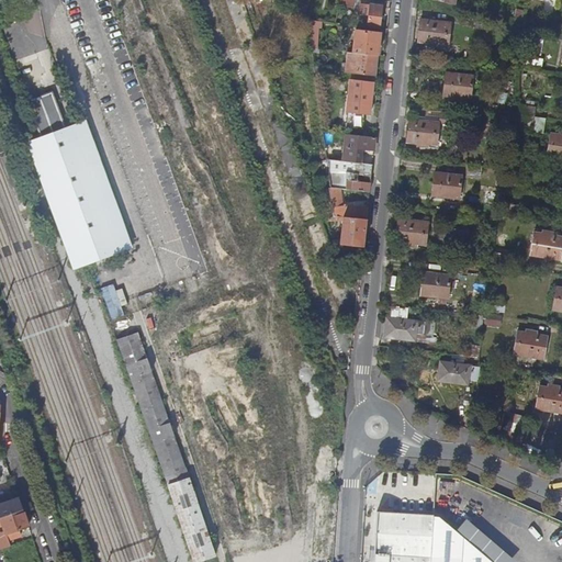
[(339,0),(338,6),(338,8),(351,10),(352,0),(339,0)]
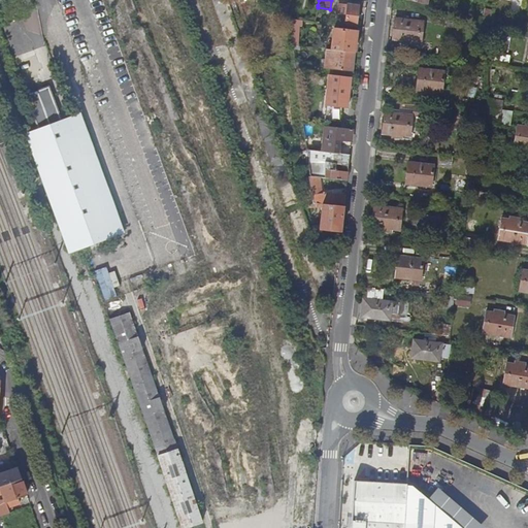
[(285,19),(288,7),(278,5),(277,11),(285,19)]
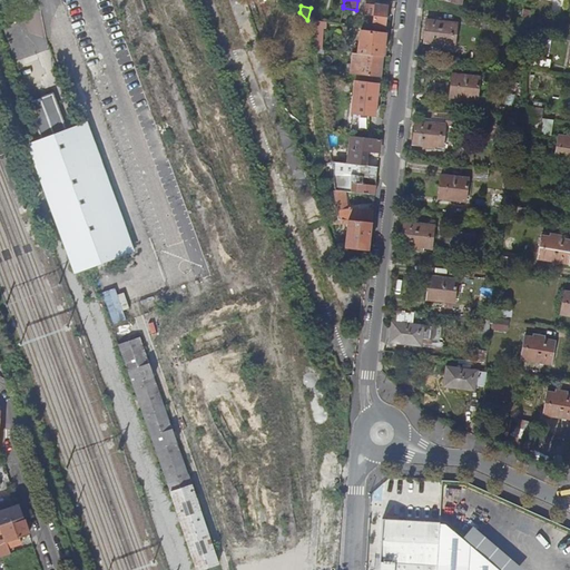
[(383,30),(385,9),(364,7),(363,18),(372,18),(371,29),(383,30)]
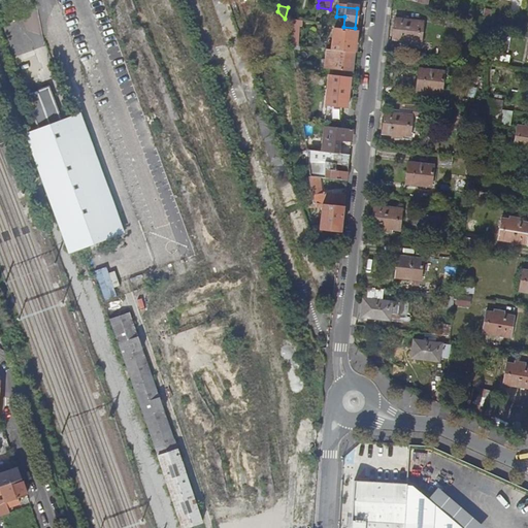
[(422,23),(393,20),(391,40),(420,44),(422,23)]
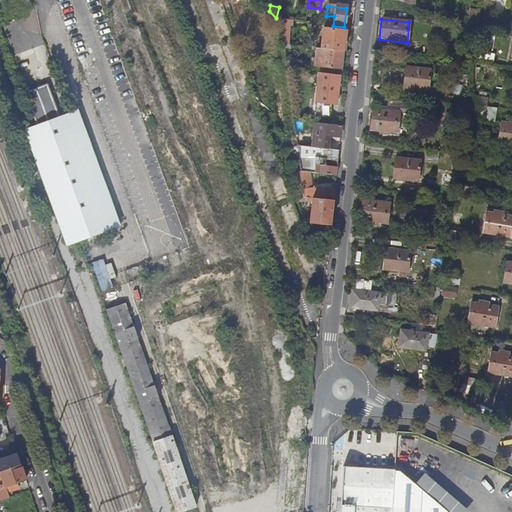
[(288,45),(289,21),(279,20),(281,38),(282,45),(288,45)]
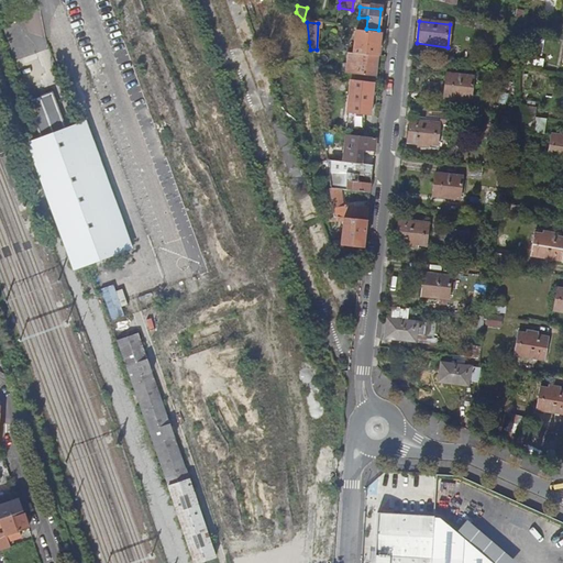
[(352,54),(376,57),(378,35),(354,33),(352,54)]
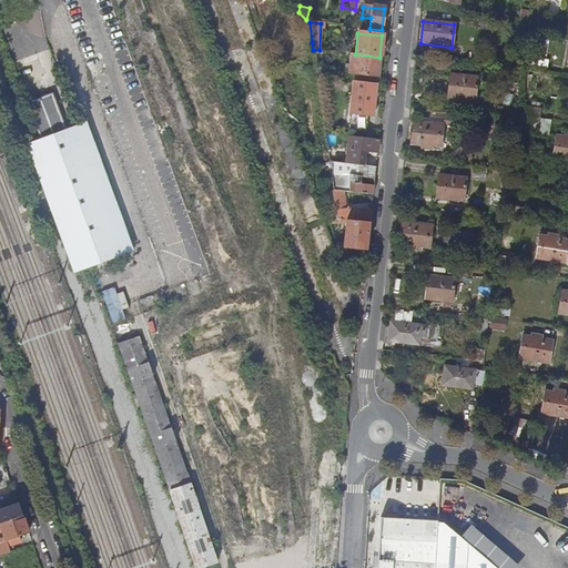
[(304,46),(304,44),(302,37),(287,42),(290,50),(290,51),(304,46)]
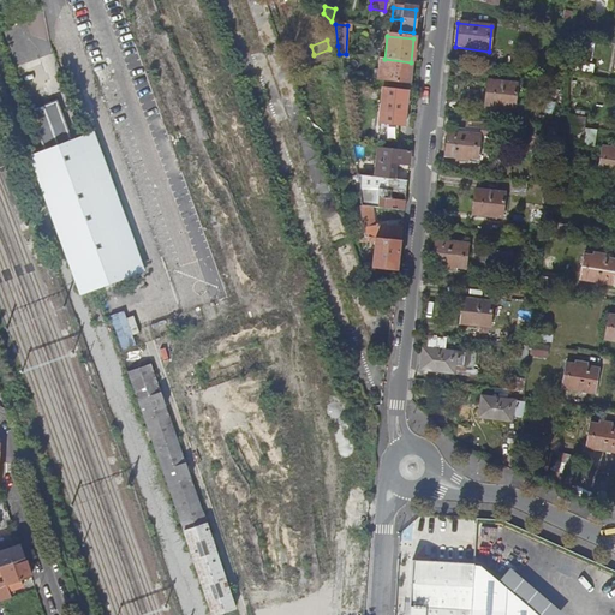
[(384,82),(408,84),(411,63),(384,59),(378,59),(376,79),(384,81),(384,82)]
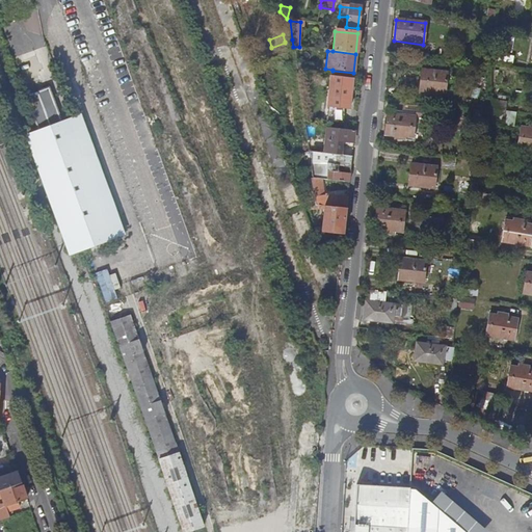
[(513,58),(496,55),(494,64),(512,68),(513,58)]
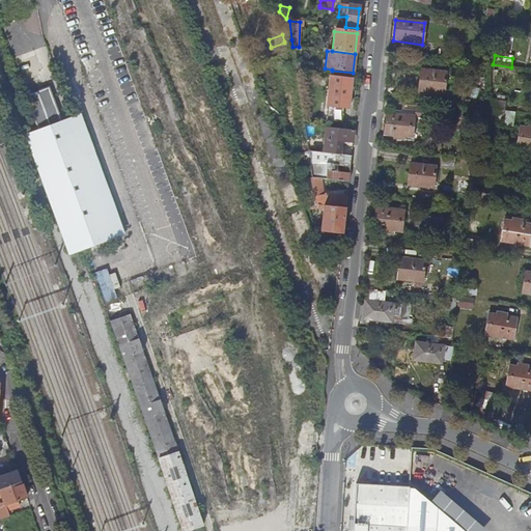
[(297,73),(309,75),(310,66),(295,65),(297,73)]
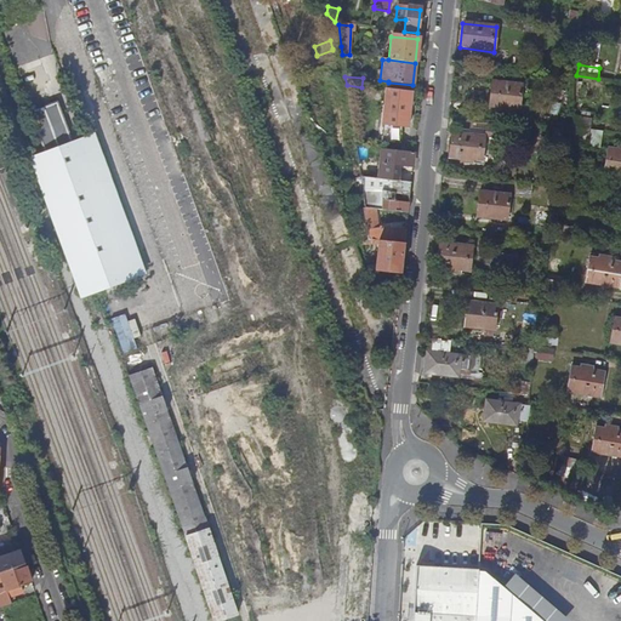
[(522,87),(491,84),(488,108),(519,112),(522,87)]
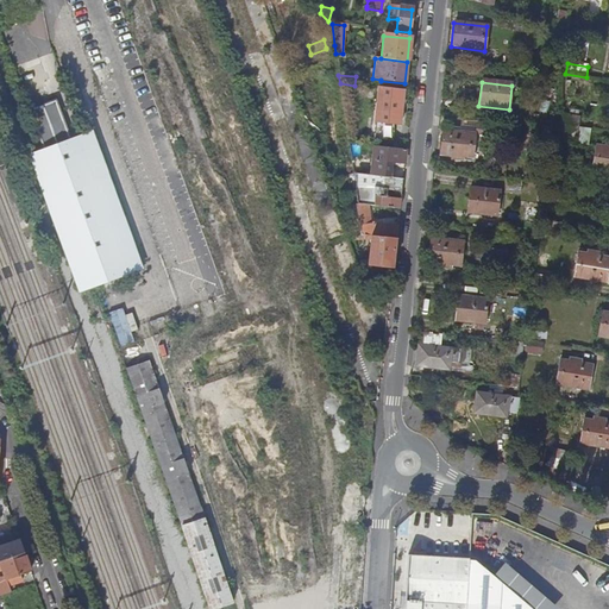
[(374,117),(400,120),(402,90),(377,88),(374,117)]
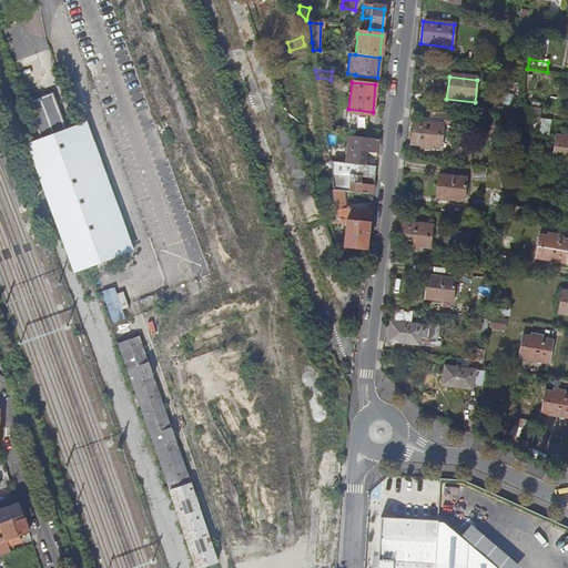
[(134,252),(88,124),(66,132),(51,94),(28,103),(41,141),(29,145),(75,273),(84,270),(134,252)]
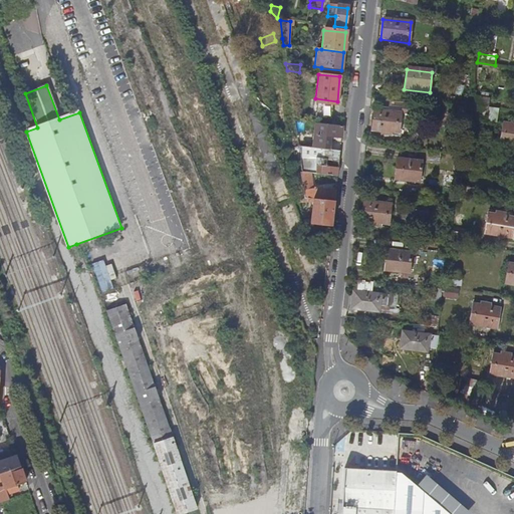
[(313,117),(329,119),(331,106),(336,107),(337,101),(315,98),(313,117)]
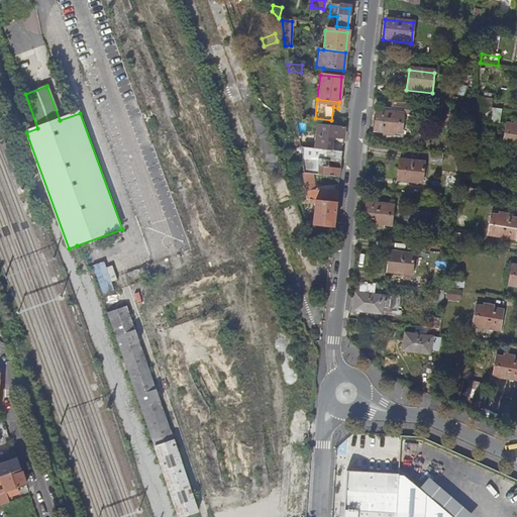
[(490,101),(476,99),(474,115),(488,117),(490,101)]
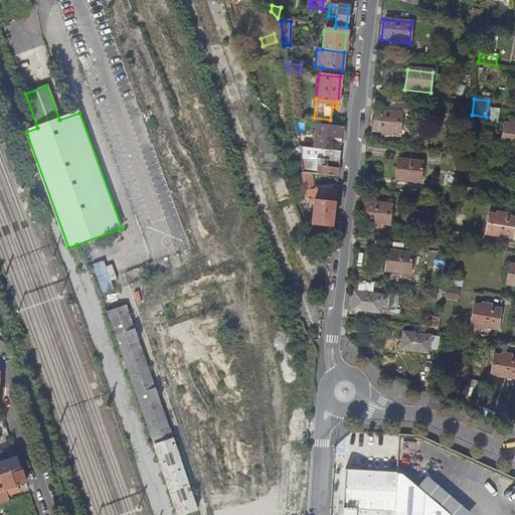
[(402,106),(401,114),(416,116),(417,108),(402,106)]
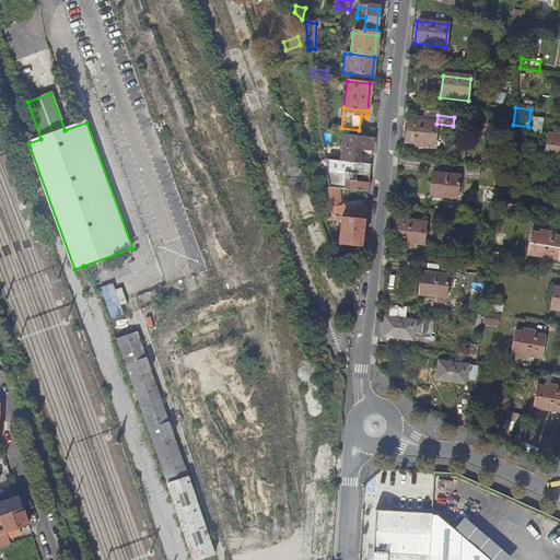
[(406,120),(404,142),(434,147),(436,124),(406,120)]
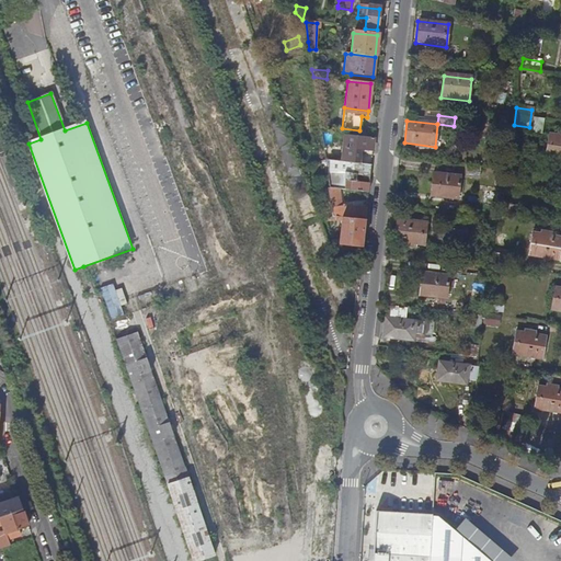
[(560,136),(548,135),(545,158),(560,160),(560,136)]
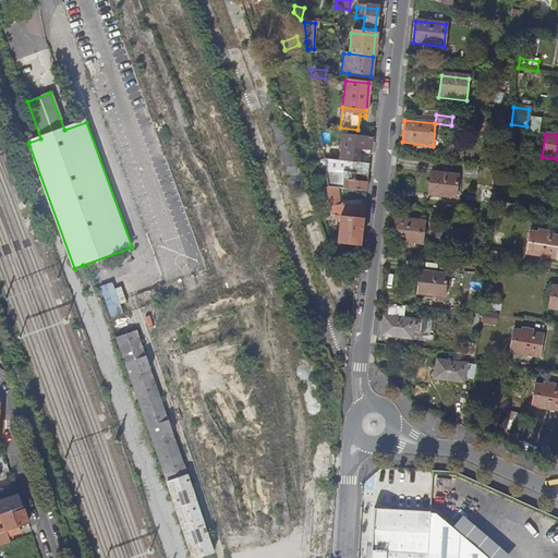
[(355,164),(356,148),(370,150),(371,138),(342,135),(339,162),(343,162),(355,164)]
